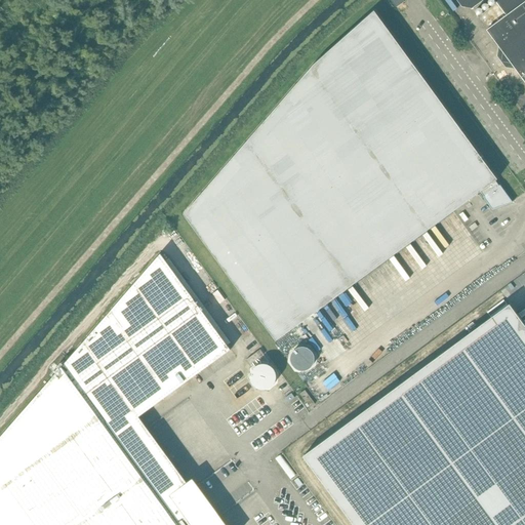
[(487,30),(524,82),(524,0),(465,0),(472,9),(484,0),(494,0),(507,15),(487,30)]
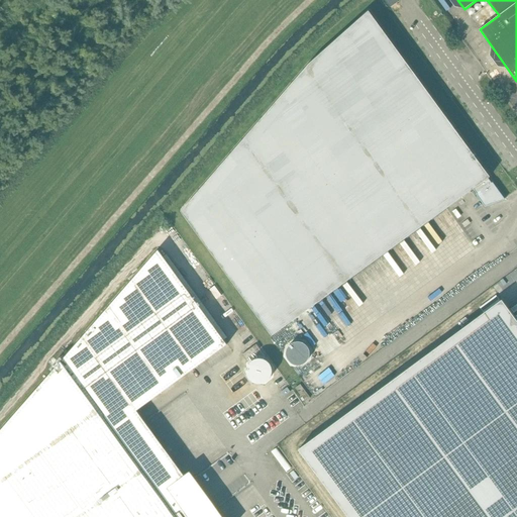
[(493,182),(492,183),(488,178),(490,177),(369,11),(309,64),(181,211),(272,335),(474,189),(477,194),(476,194),(485,206),(505,199),(493,182)]
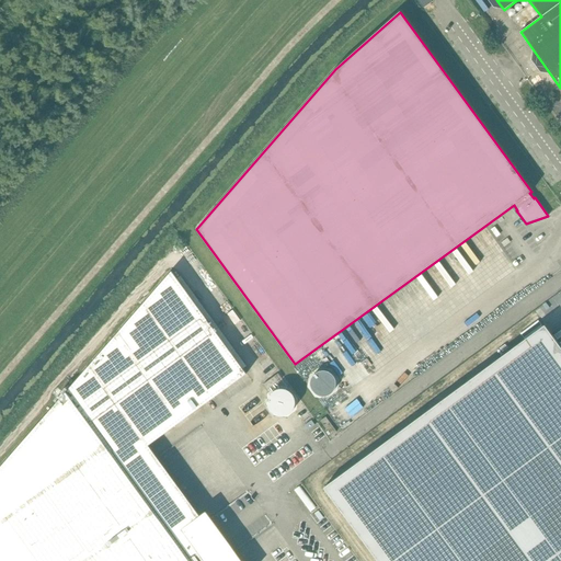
[(0,468),(0,560),(233,560),(149,445),(247,374),(172,271),(0,468)]
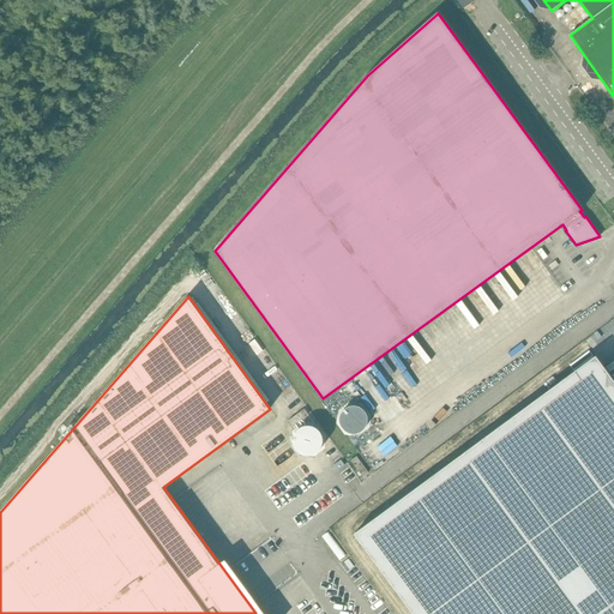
[(613,613),(613,379),(596,355),(355,534),(414,613),(613,613)]
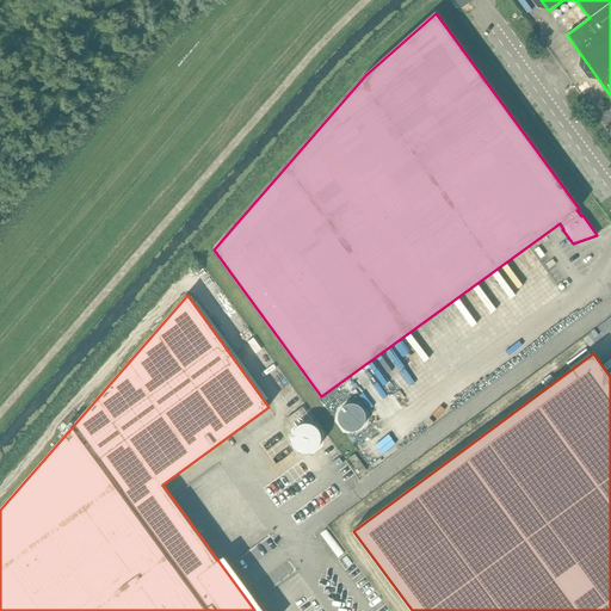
[(288,418),(291,424),(307,413),(302,407),(288,418)]
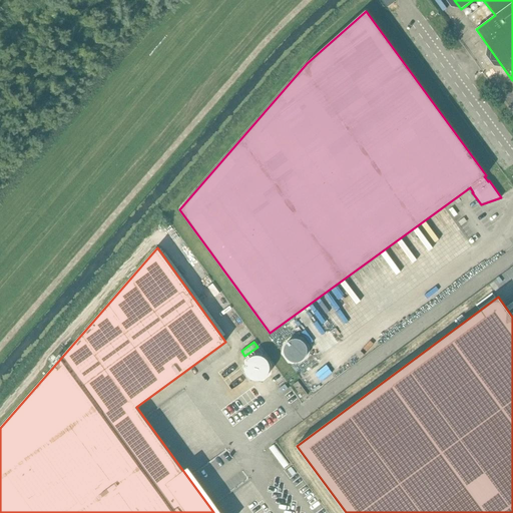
[(293,385),(303,399),(308,395),(298,382),(293,385)]
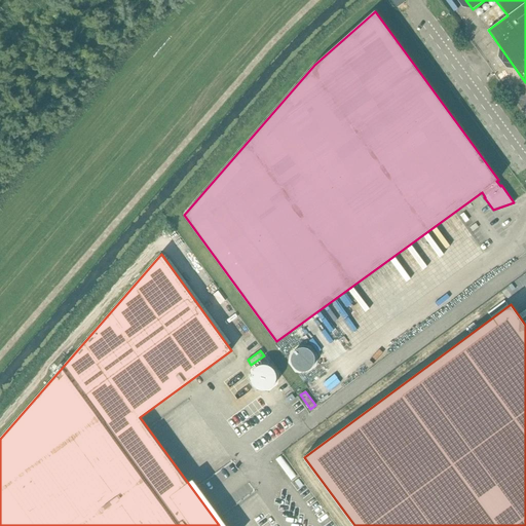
[(292,395),(287,399),(290,403),(295,399),(292,395)]
